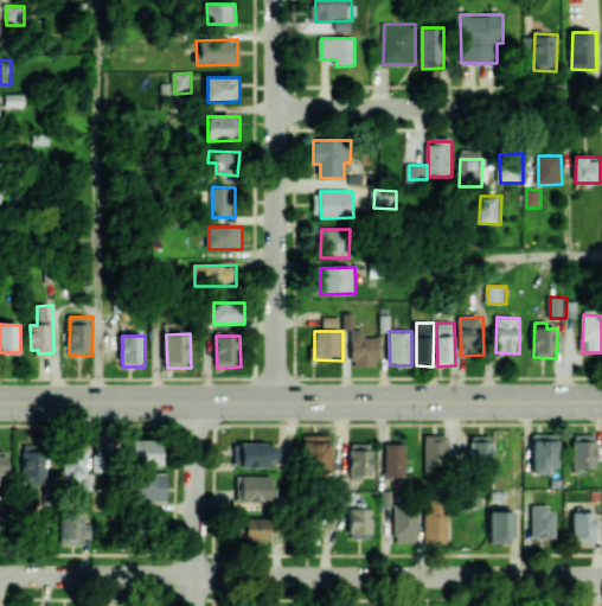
[(379,367),(378,337),(352,337),(353,368),(379,367)]
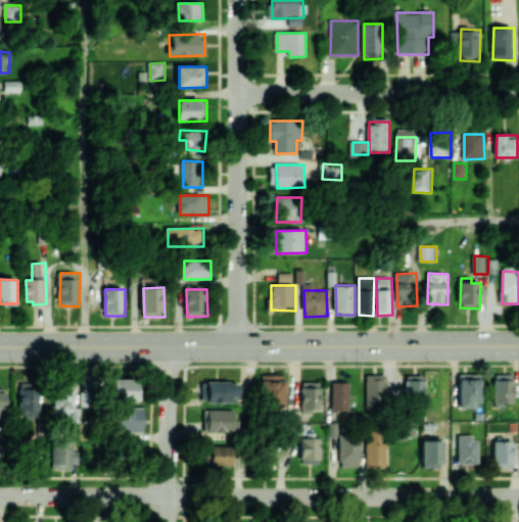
[(288,408),(286,375),(264,376),(265,409),(288,408)]
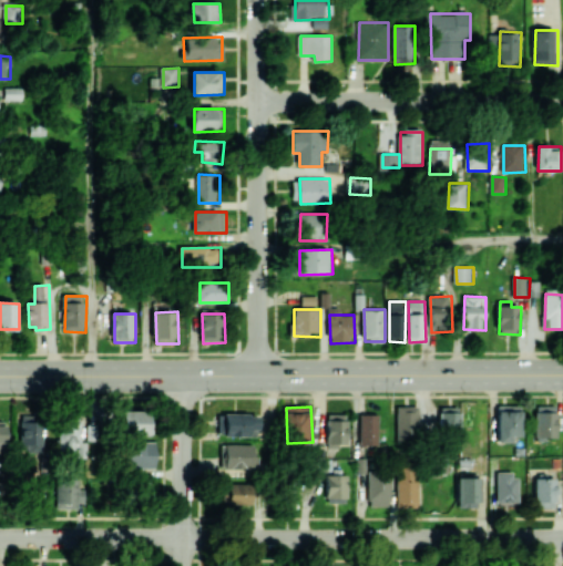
[(420,407),(399,407),(399,444),(421,443),(420,407)]
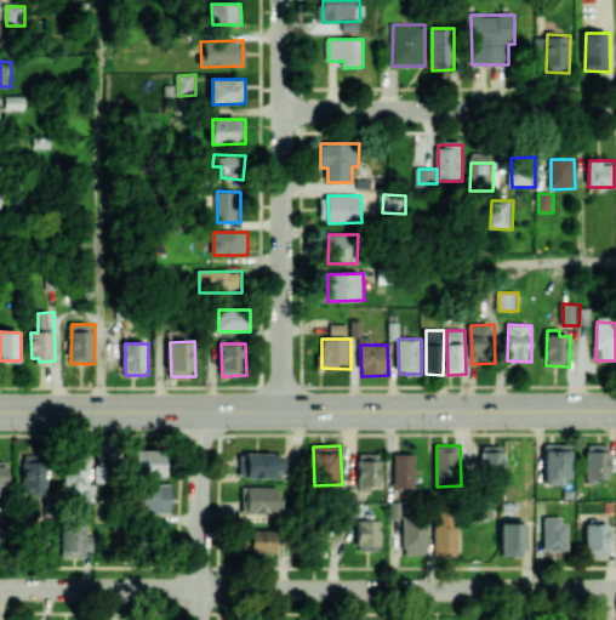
[(612,445),(588,445),(588,481),(612,481),(612,445)]
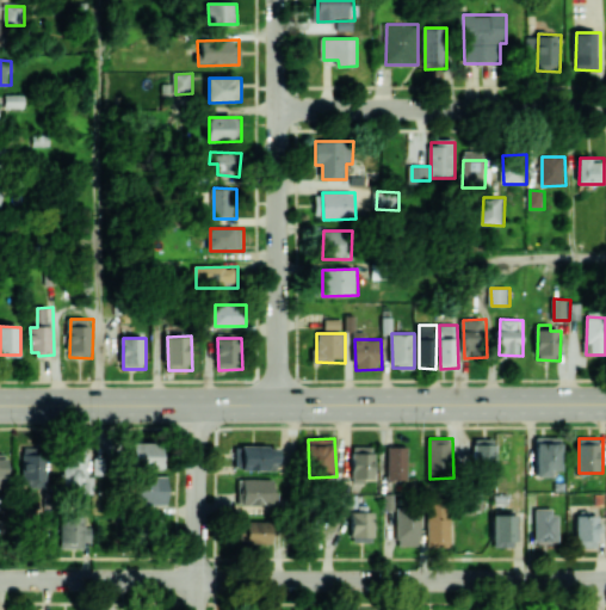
[(475,468),(498,468),(498,439),(475,439),(475,468)]
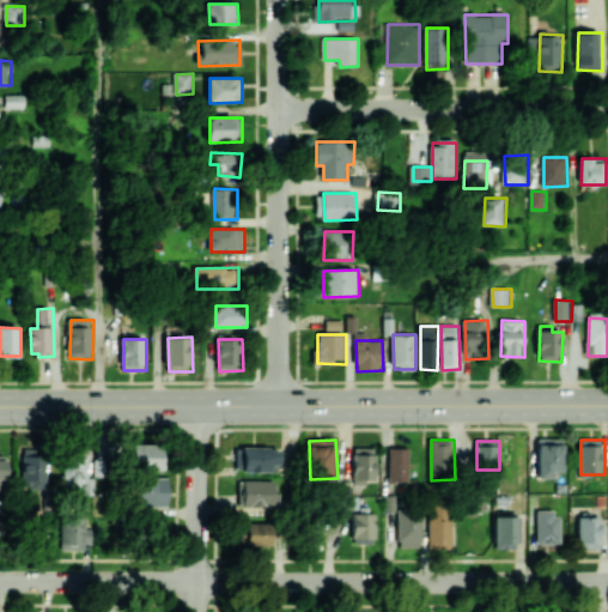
[(166,471),(165,444),(133,446),(133,472),(166,471)]
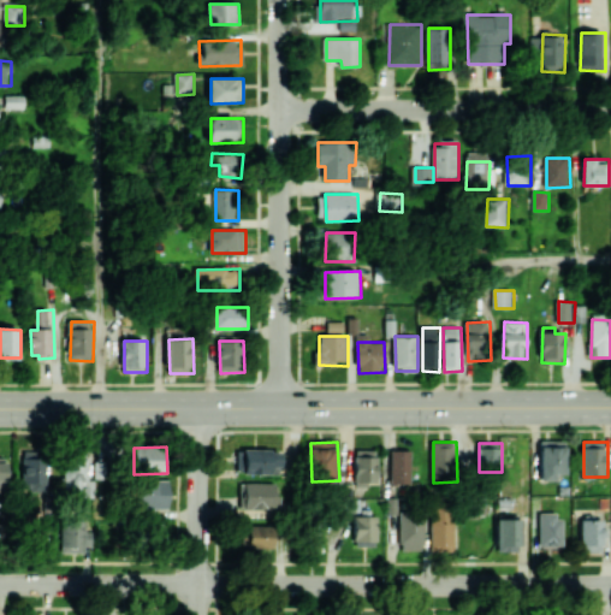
[(549,448),(549,484),(574,485),(575,448),(549,448)]
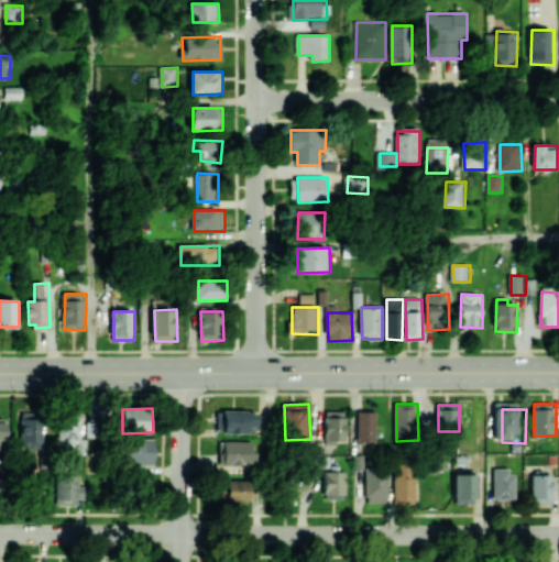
[(225,433),(259,434),(259,412),(226,411),(225,433)]
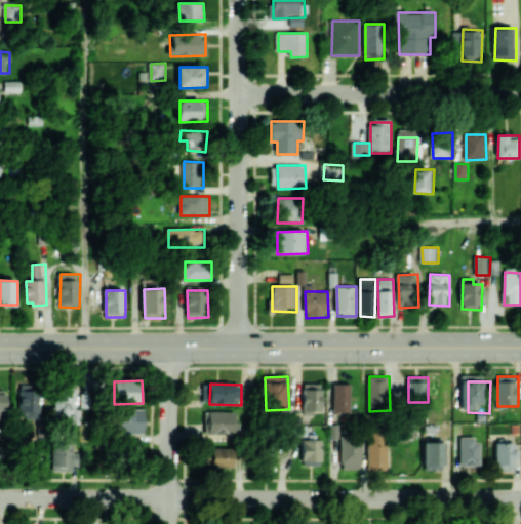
[(323,384),(305,384),(305,412),(324,412),(323,384)]
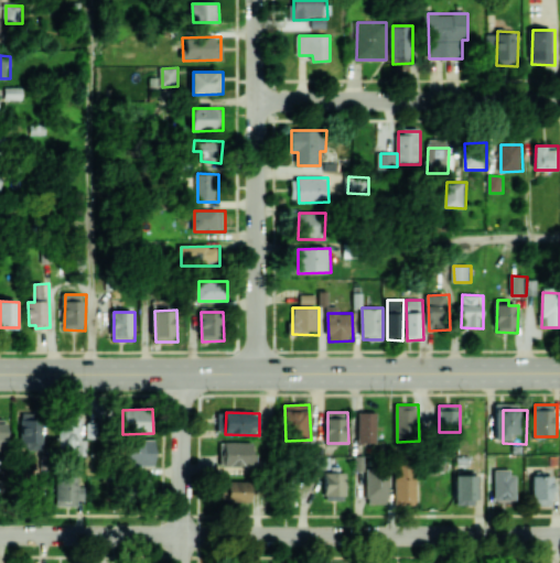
[(379,443),(378,412),(361,413),(361,444),(379,443)]
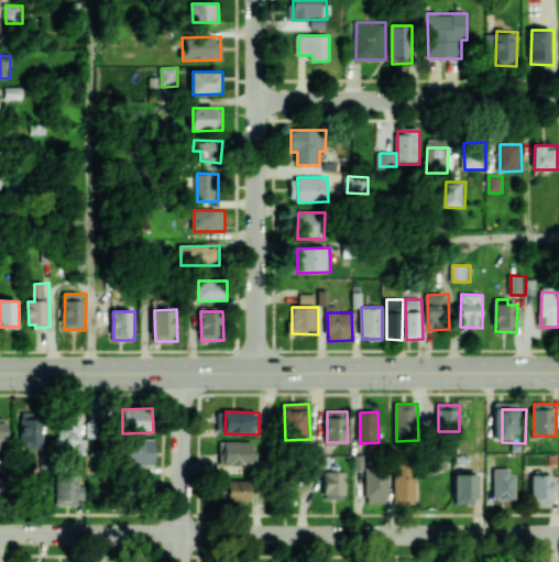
[(45,449),(45,412),(22,412),(23,449),(45,449)]
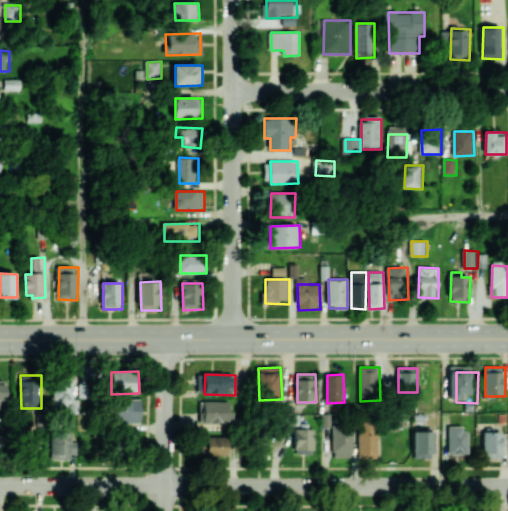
[(8,380),(0,381),(0,403),(8,403),(8,380)]
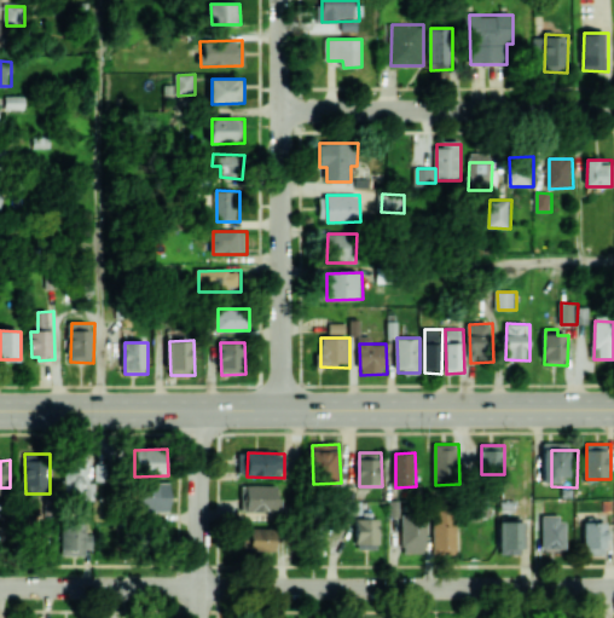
[(65,462),(67,497),(90,496),(88,462),(65,462)]
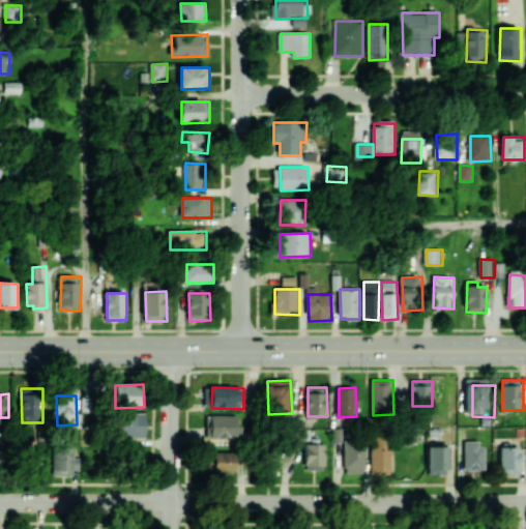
[(147,413),(126,413),(126,425),(121,425),(121,439),(147,439),(147,413)]
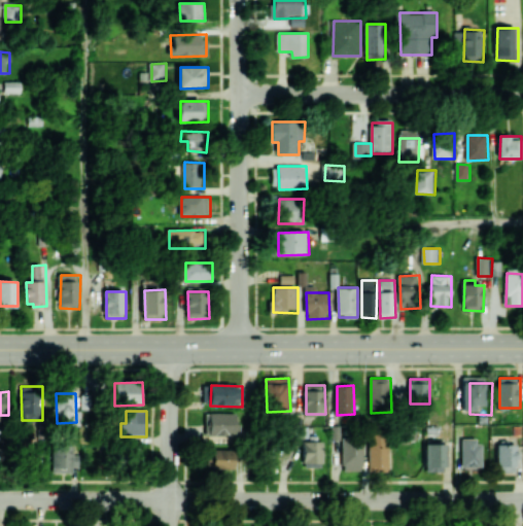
[(238,435),(239,415),(207,414),(207,434),(238,435)]
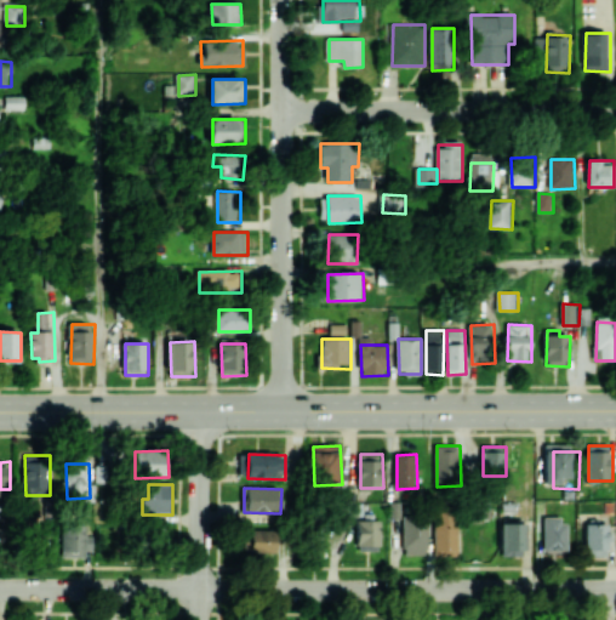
[(460,557),(460,512),(437,512),(435,556),(460,557)]
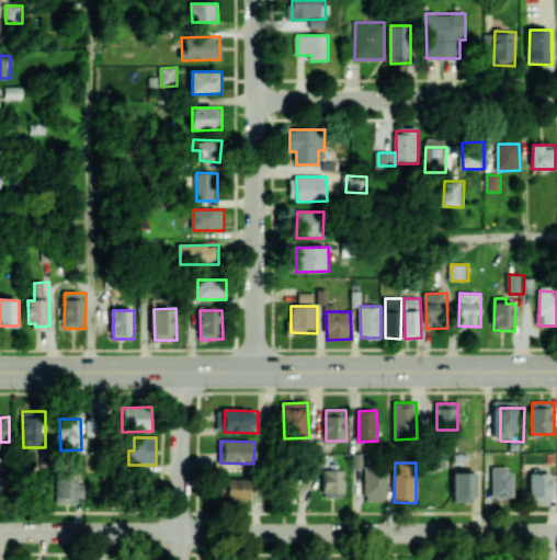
[(366,502),(389,502),(388,468),(365,468),(366,502)]
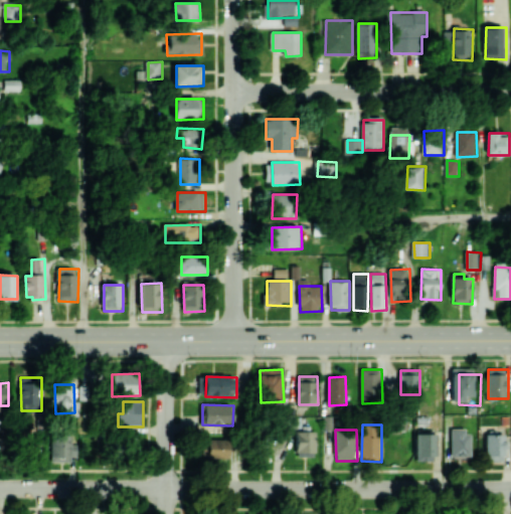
[(437,462),(437,431),(416,432),(416,462),(437,462)]
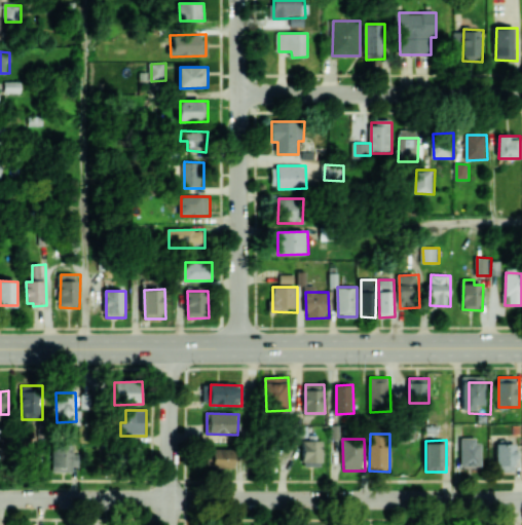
[(483,440),(462,440),(462,466),(483,466),(483,440)]
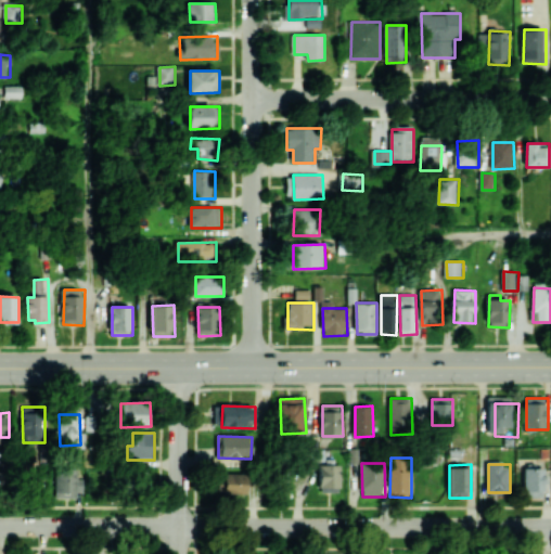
[(343,465),(321,466),(322,492),(343,492),(343,465)]
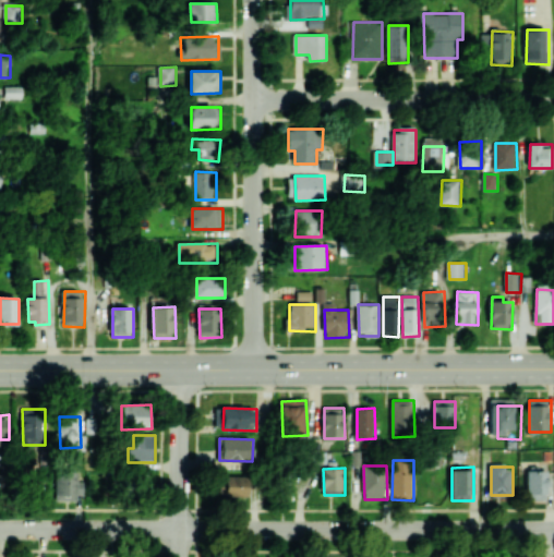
[(79,501),(81,472),(59,471),(57,500),(79,501)]
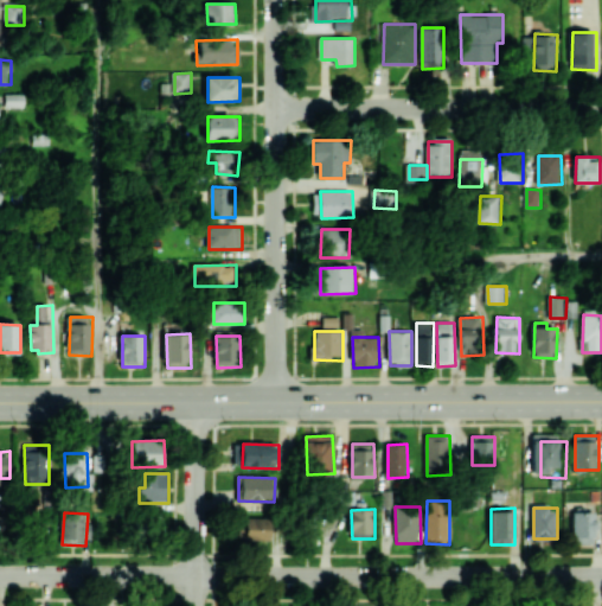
[(596,512),(574,512),(575,544),(597,544),(596,512)]
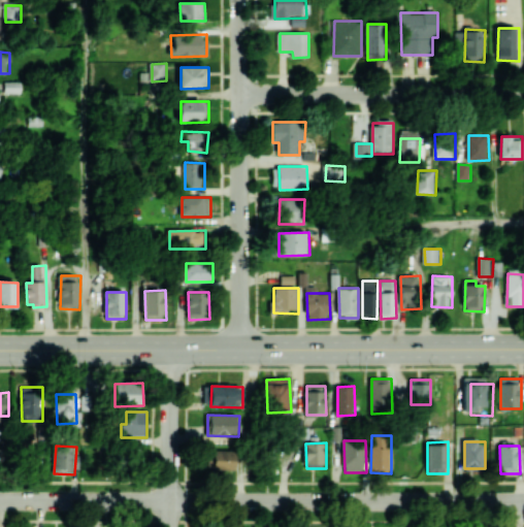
[(215,470),(237,470),(237,450),(215,451),(215,470)]
